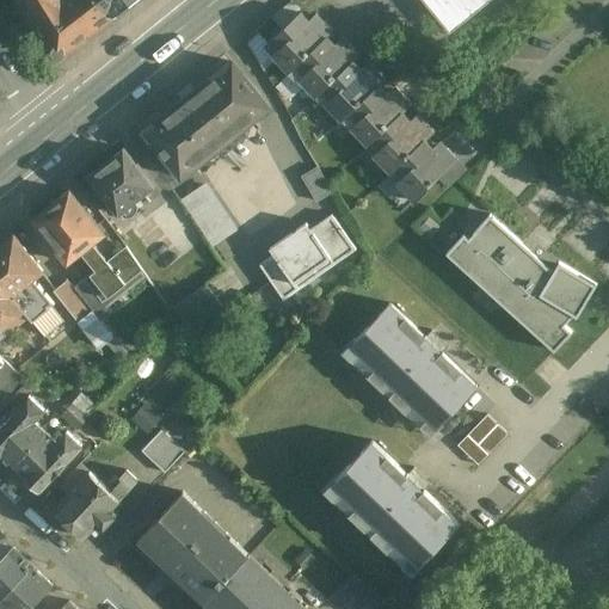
[(45,0),(14,0),(50,55),(51,56),(53,57),(55,59),(59,59),(61,59),(109,20),(92,0),(60,0),(50,7),(47,0),(45,0)]
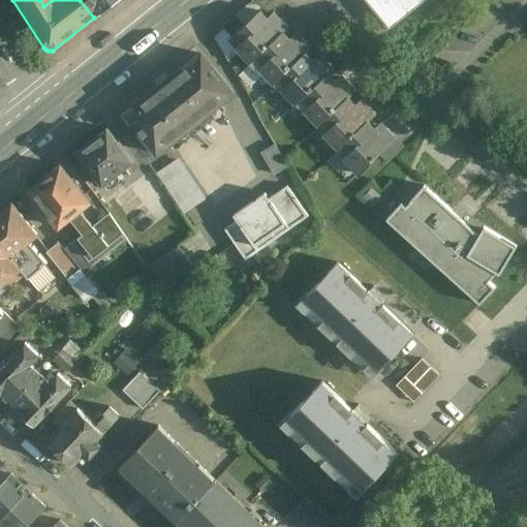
[(80,0),(94,18),(117,0),(80,0)]
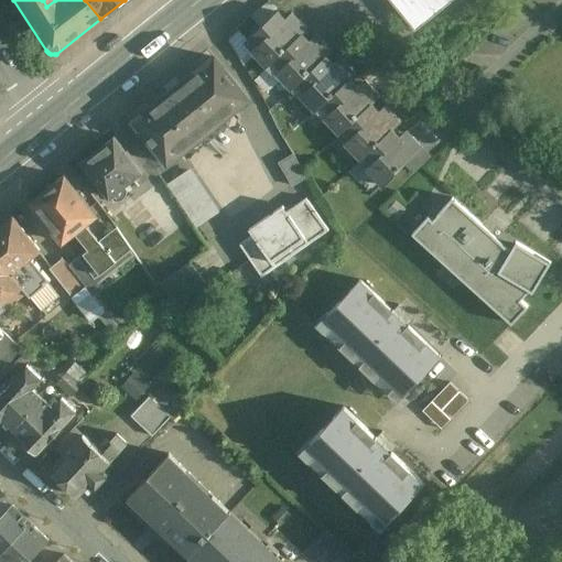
[(388,0),(413,31),(452,0),(388,0)]
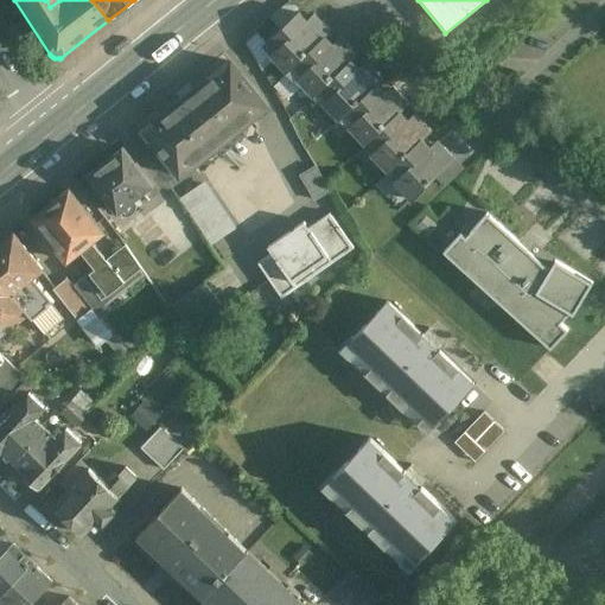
[(298,13),(266,44),(273,52),(268,56),(286,75),(293,68),(292,68),(312,49),(304,39),(322,23),(313,14),(306,21),(298,13)]
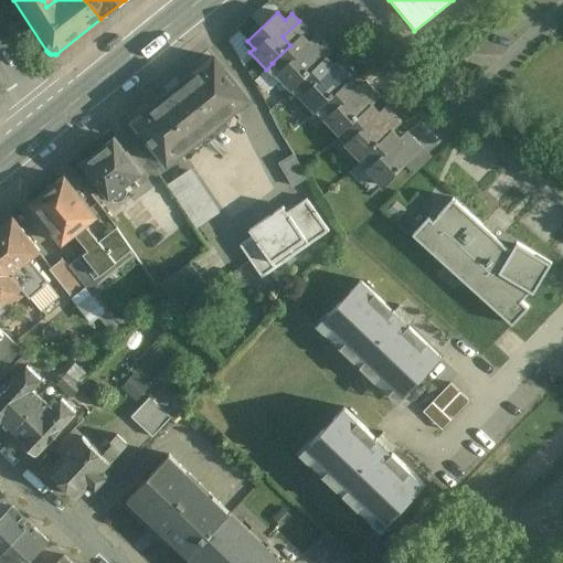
[(299,21),(283,36),(290,45),(301,35),(307,30),(299,21)]
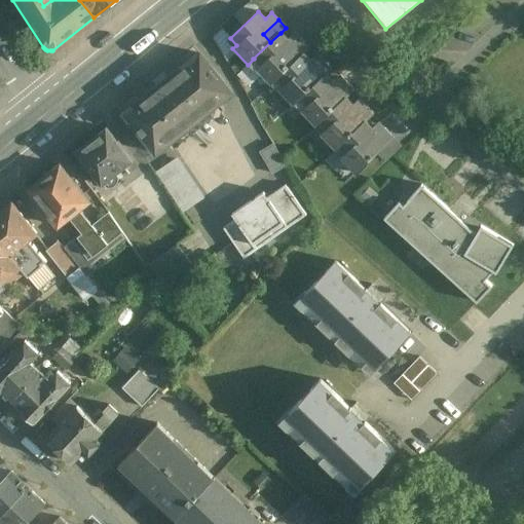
[(270,42),(253,59),(254,59),(260,65),(255,70),(270,85),(276,79),(275,79),(293,63),(286,54),(300,40),(294,34),(288,40),(281,33),(270,42)]
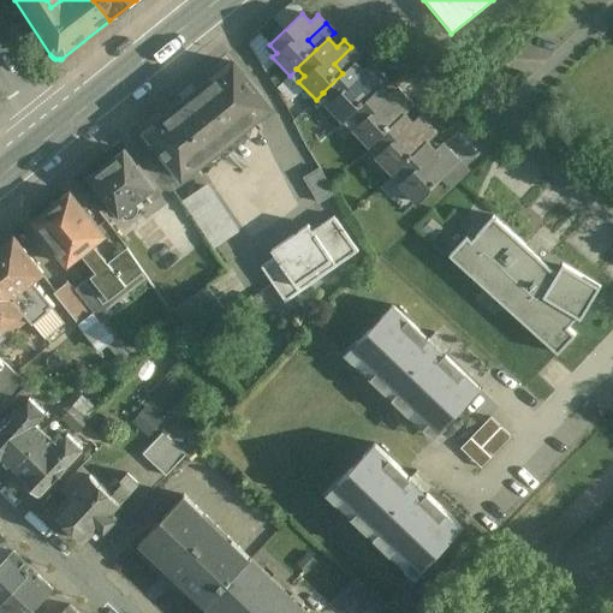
[(351,47),(334,64),(343,73),(355,61),(356,63),(361,58),(351,47)]
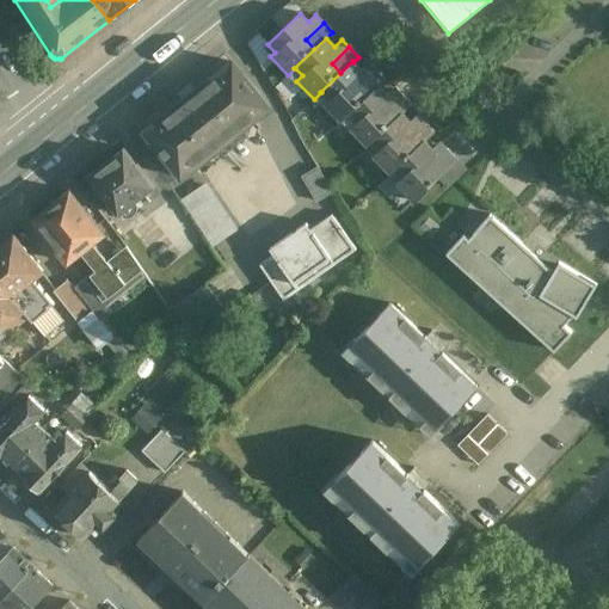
[(340,73),(320,92),(321,92),(328,99),(323,104),(340,123),(348,117),(346,116),(367,98),(357,88),(375,71),(368,63),(361,71),(354,62),(352,61),(340,73)]
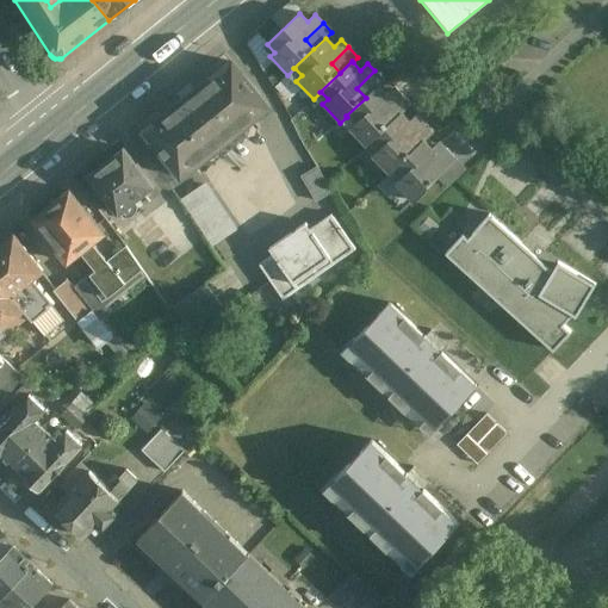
[(268,110),(230,63),(203,85),(202,82),(185,97),(202,118),(203,117),(222,142),(250,118),(253,122),(268,110)]
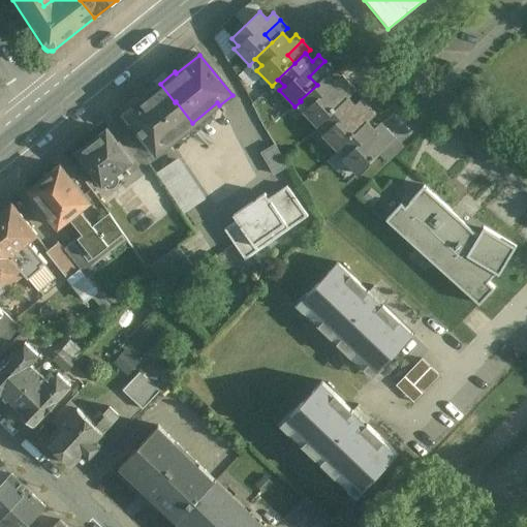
[(324,61),(309,76),(317,85),(328,74),(329,74),(334,70),(324,61)]
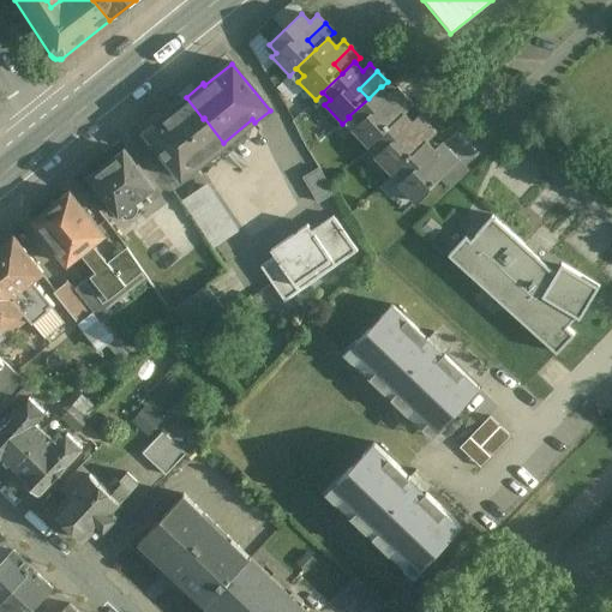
[(369,99),(348,117),(349,118),(355,124),(349,130),(367,149),(372,144),(371,144),(394,123),(387,114),(403,97),(396,89),(389,95),(382,87),(381,87),(369,99)]
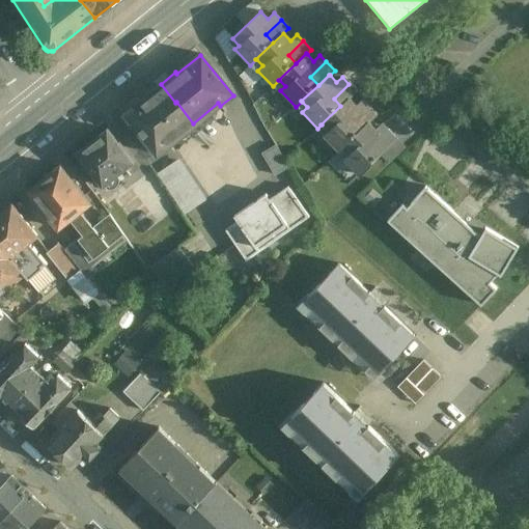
[(161,84),(146,95),(147,96),(124,115),(158,157),(172,144),(170,141),(193,123),(176,102),(175,103),(161,84)]
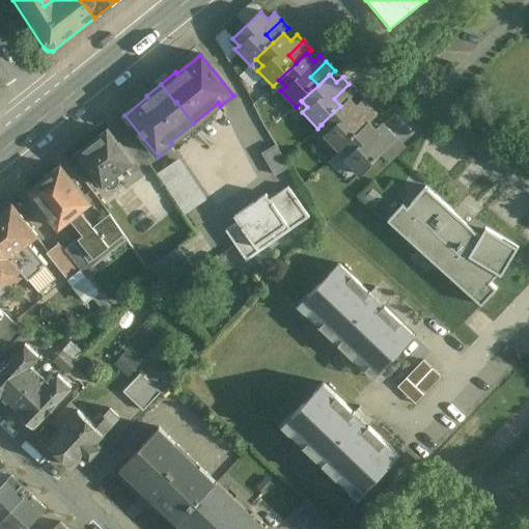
[(349,84),(334,99),(340,106),(349,99),(357,91),(349,84)]
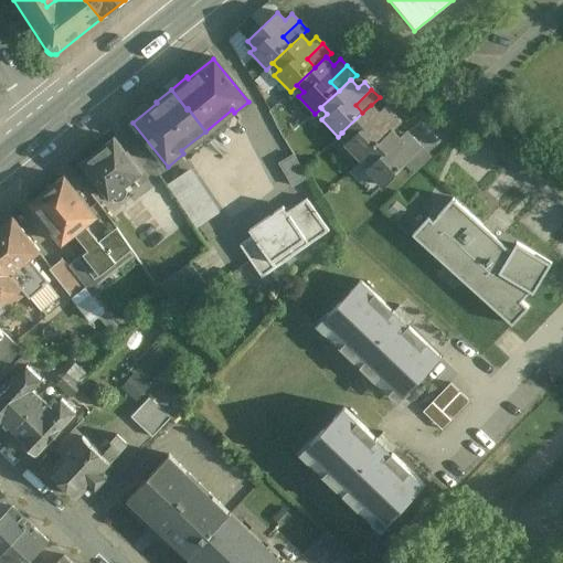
[(362,113),(341,133),(342,133),(349,140),(344,145),(360,161),(363,159),(362,158),(384,137),(376,128),(392,114),(385,106),(379,113),(371,105),(362,113)]
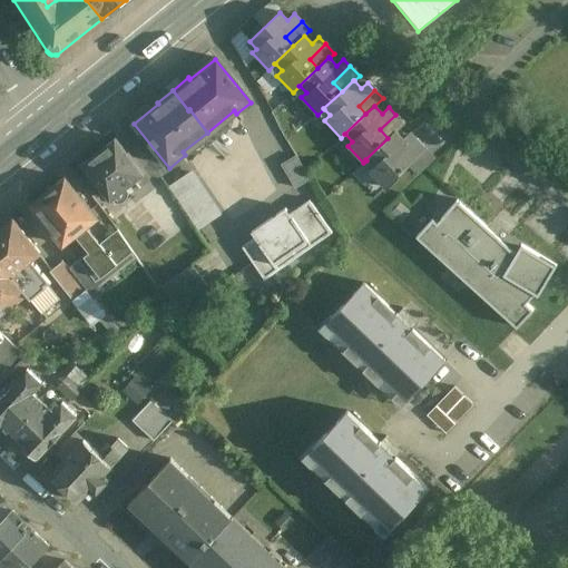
[(395,115),(380,129),(388,138),(395,131),(397,131),(404,124),(395,115)]
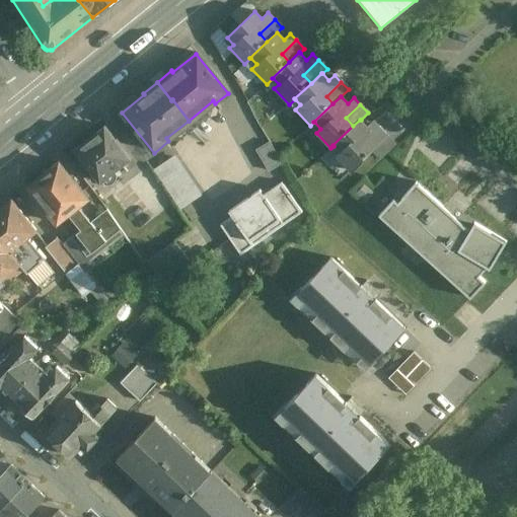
[(353,126),(333,145),(334,146),(340,152),(335,157),(349,171),(372,150),(364,142),(379,129),(373,122),(367,127),(361,120),(360,120),(353,126)]
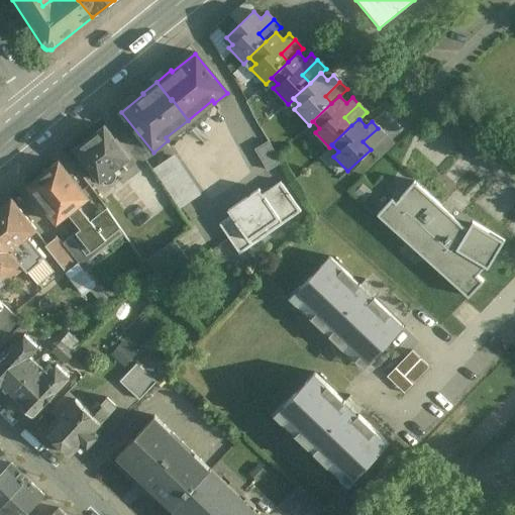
[(102,125),(72,150),(98,183),(128,159),(102,125)]
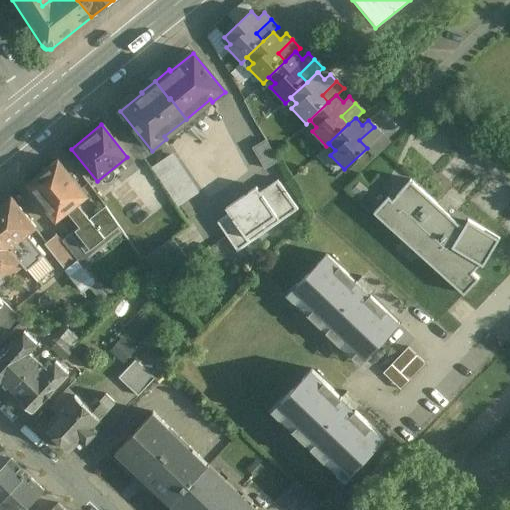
[(381,135),(374,127),(359,140),(367,148),(381,135)]
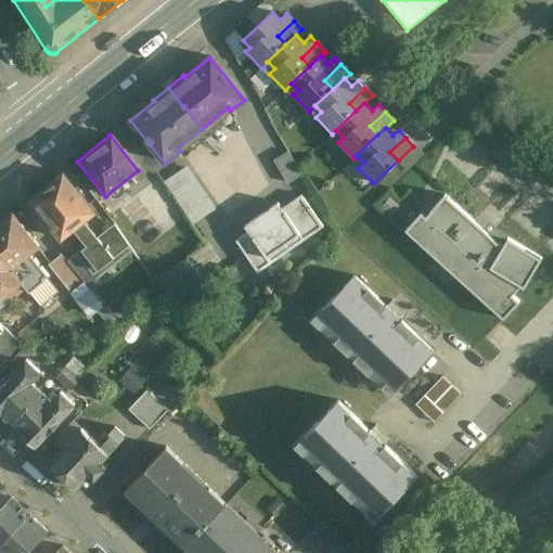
[(290,154),(274,162),(286,184),(300,178),(290,154)]
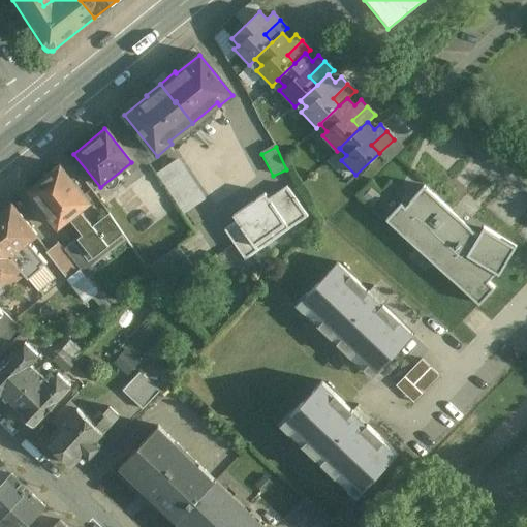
[(184,214),(206,199),(179,158),(156,173),(184,214)]
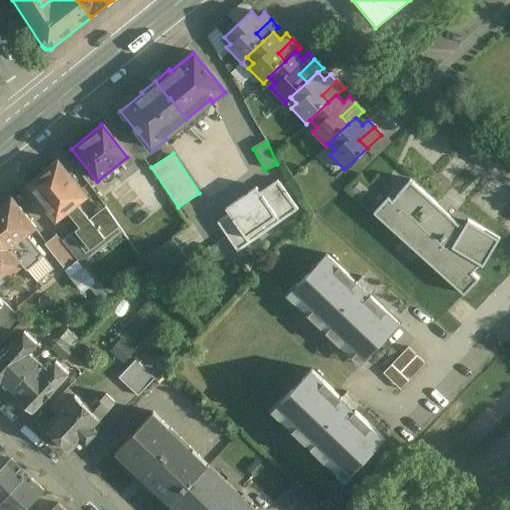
[(57,162),(26,186),(55,222),(67,212),(67,213),(66,213),(78,228),(69,236),(84,255),(118,228),(104,208),(88,221),(76,205),(75,206),(75,205),(85,197),(57,162)]
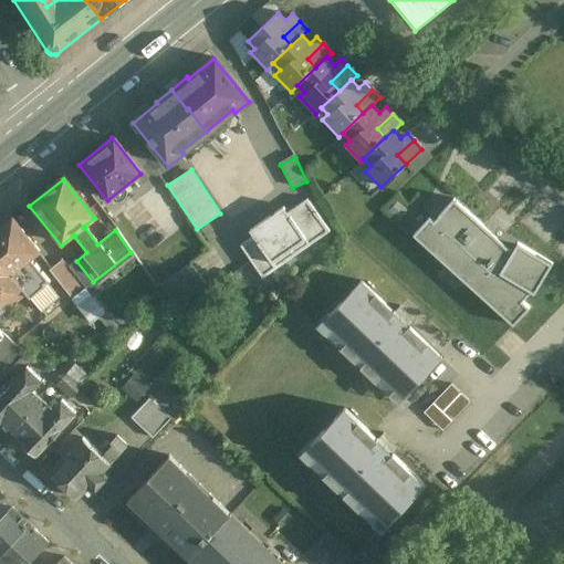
[(238,248),(261,280),(327,233),(305,200),(285,215),(282,208),(248,232),(252,238),(238,248)]
